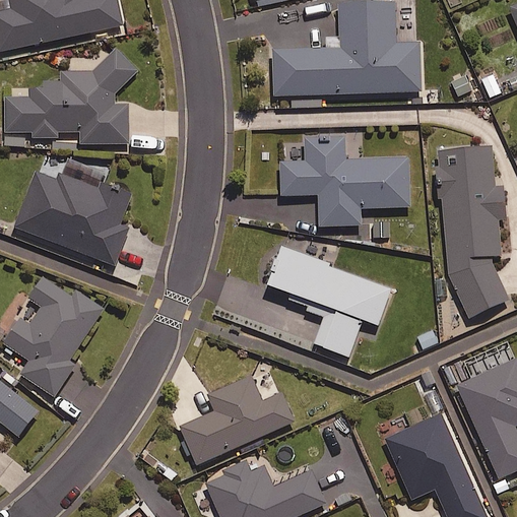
[(7,0),(9,9),(0,10),(0,51),(122,24),(117,0),(7,0)]
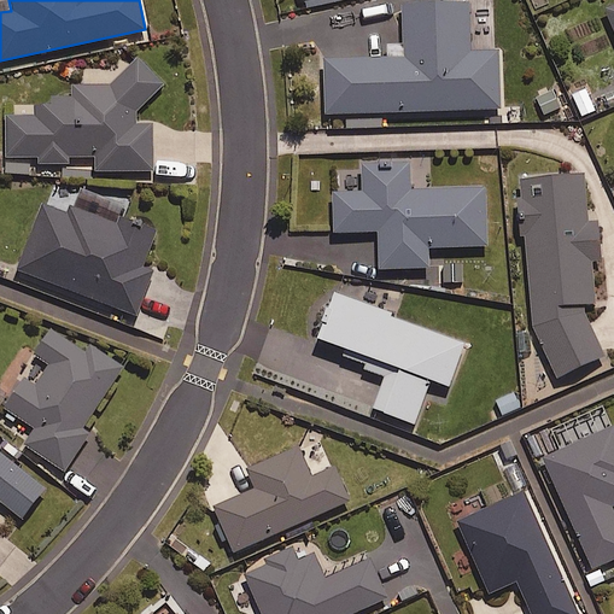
[(469,51),(467,3),(402,5),(404,57),(323,60),(325,113),(348,113),(348,127),(384,126),(382,112),(500,107),(497,50),(469,51)]
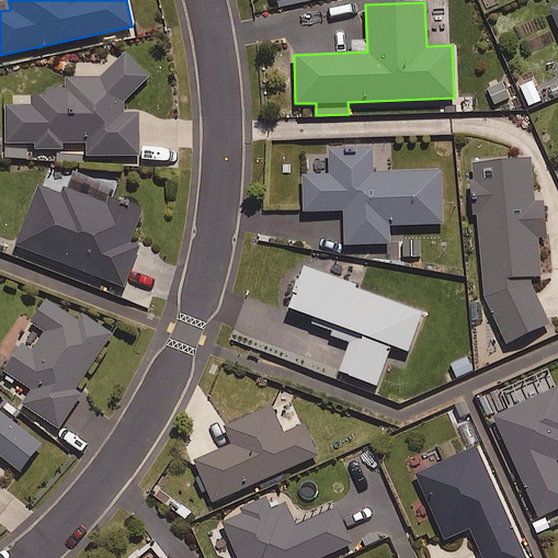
[(557,2),(548,7),(557,29),(557,2)]
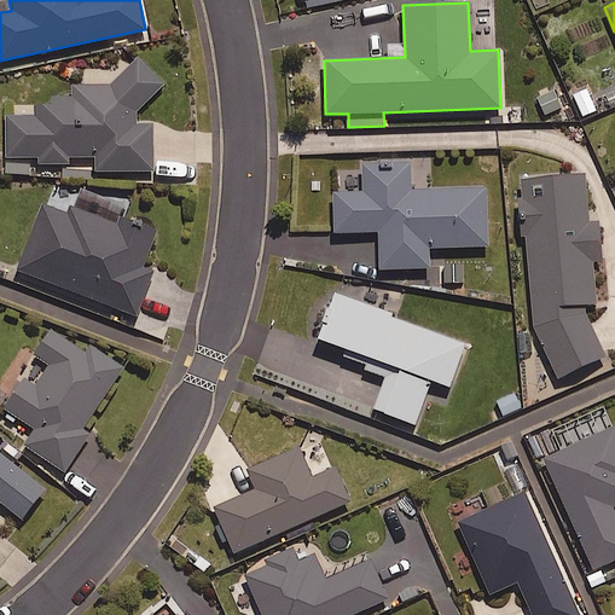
[(162,83),(140,62),(108,85),(71,85),(71,96),(51,96),(51,99),(34,102),(34,116),(6,116),(6,172),(34,173),(34,162),(65,162),(65,156),(96,156),(96,169),(150,170),(150,125),(134,125),(134,111),(162,83)]
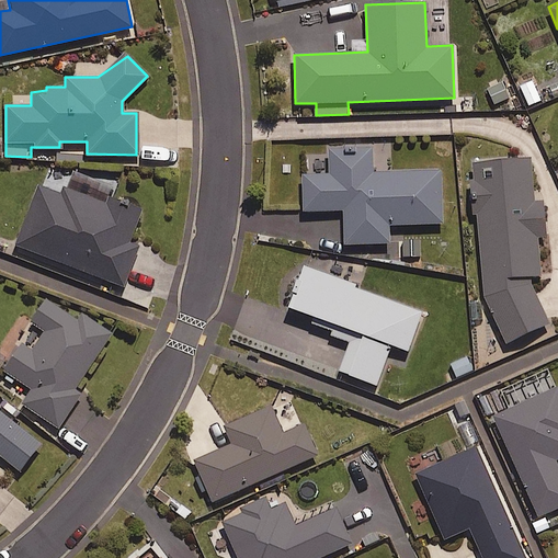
[(328,169),(302,170),(303,211),(343,209),(343,243),(389,242),(388,225),(442,223),(441,169),(388,170),(387,146),(327,148),(328,169)]
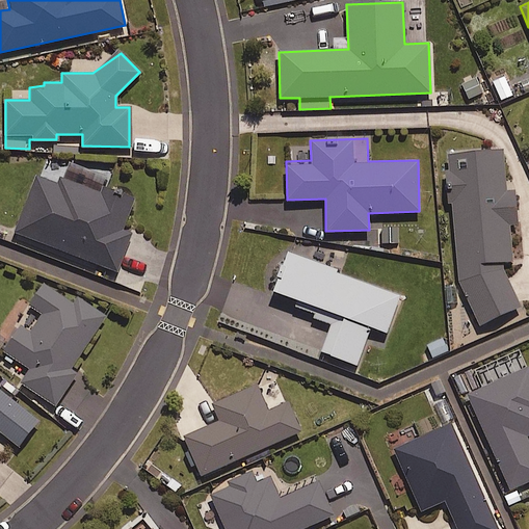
[(479,325),(519,308),(501,266),(511,261),(507,223),(518,222),(514,189),(505,190),(501,150),(447,155),(458,278),(479,325)]
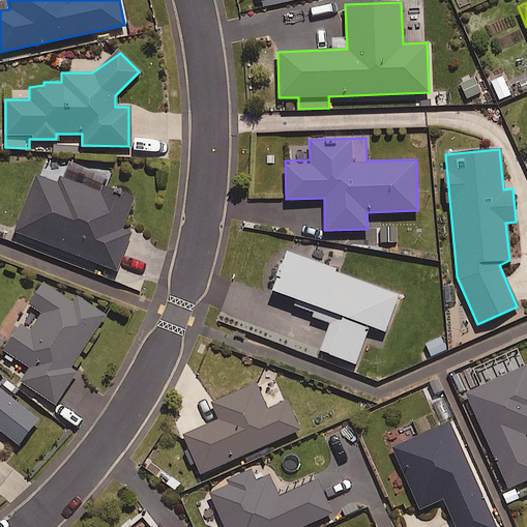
[(59,183),(37,175),(16,232),(117,270),(132,232),(123,228),(133,202),(62,176),(59,183)]
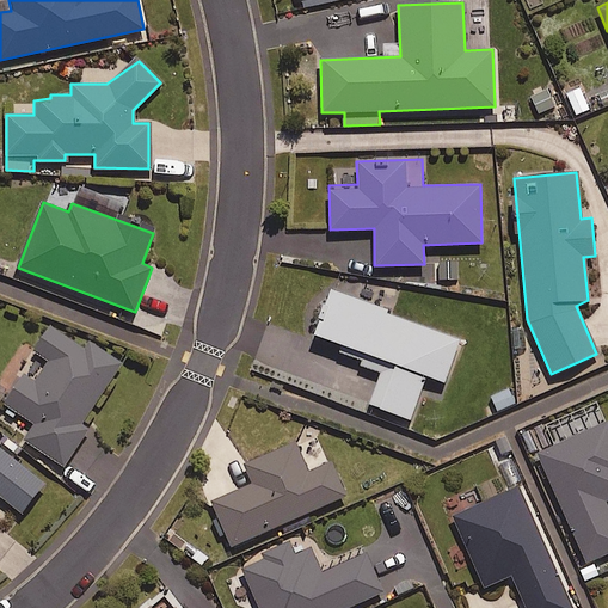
[(337,354),(382,372),(370,403),(407,418),(425,374),(442,381),(459,341),(333,290),(313,338),(339,349),(337,354)]
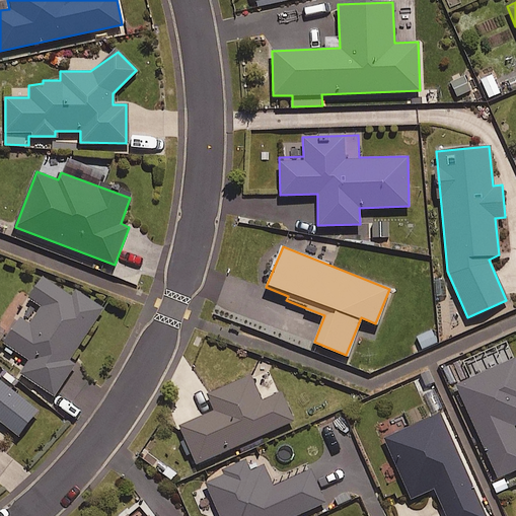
[(64,290),(43,276),(28,297),(41,305),(29,323),(21,318),(4,344),(28,360),(19,373),(54,395),(74,364),(68,360),(102,308),(76,291),(64,290)]
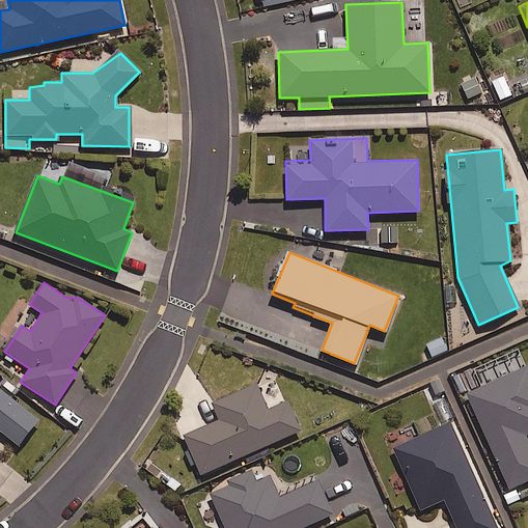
[(442,332),(423,339),(429,359),(448,353),(442,332)]
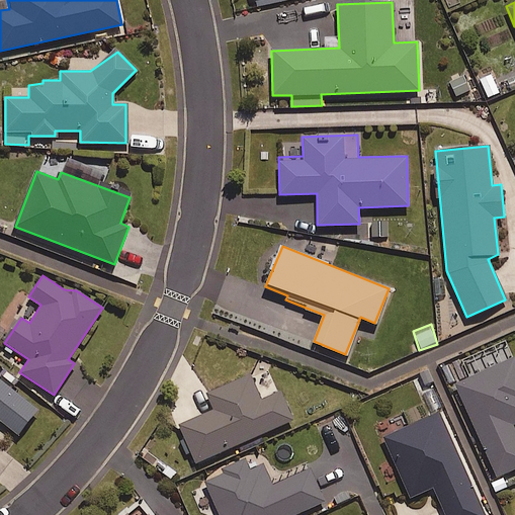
[(514,356),(454,383),(496,476),(514,466),(514,430),(512,424),(514,422),(514,356)]
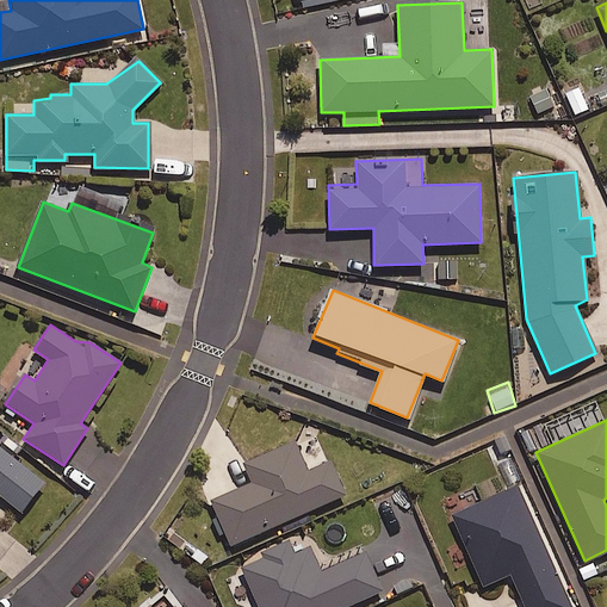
[(307,471),(293,441),(242,464),(251,483),(210,501),(230,545),(345,495),(330,460),(307,471)]
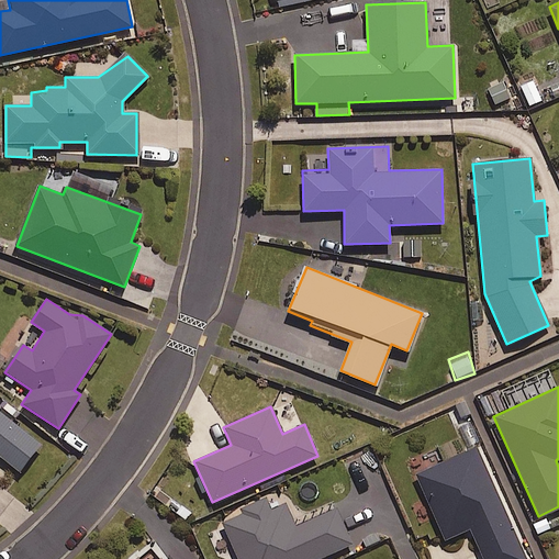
[(0,456),(20,472),(31,458),(43,468),(55,453),(0,409),(0,456)]
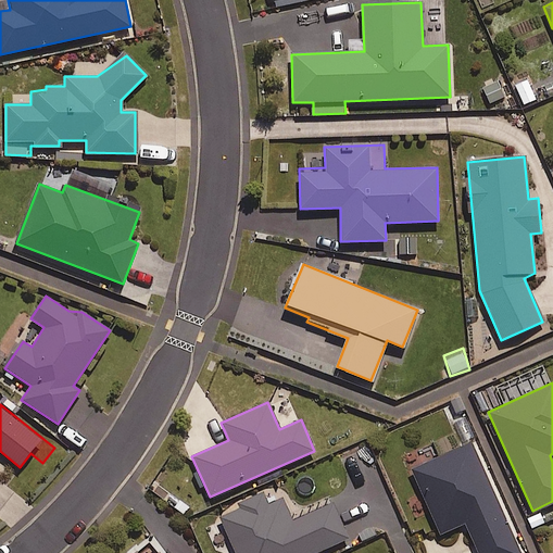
[(518,552),(469,441),(410,468),(439,533),(463,523),(476,552),(518,552)]
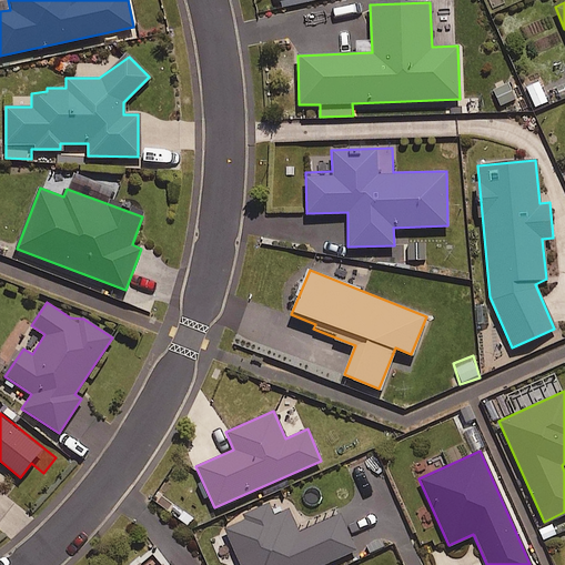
[(298,530),(285,501),(224,528),(240,564),(319,564),(355,548),(339,512),(298,530)]
